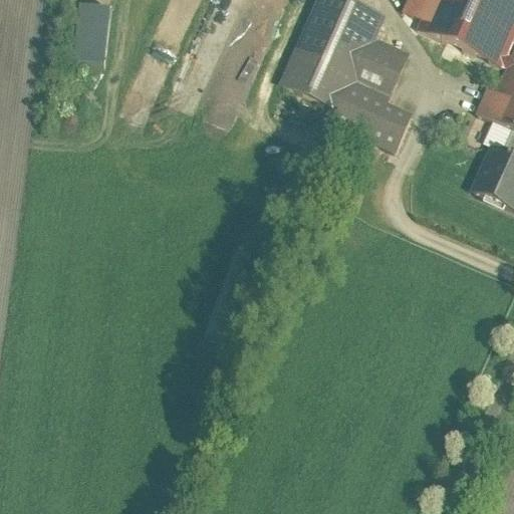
[(344,0),(320,0),(280,86),(333,111),(326,127),(392,158),(410,116),(382,104),(407,53),(377,40),(387,19),(344,0)]
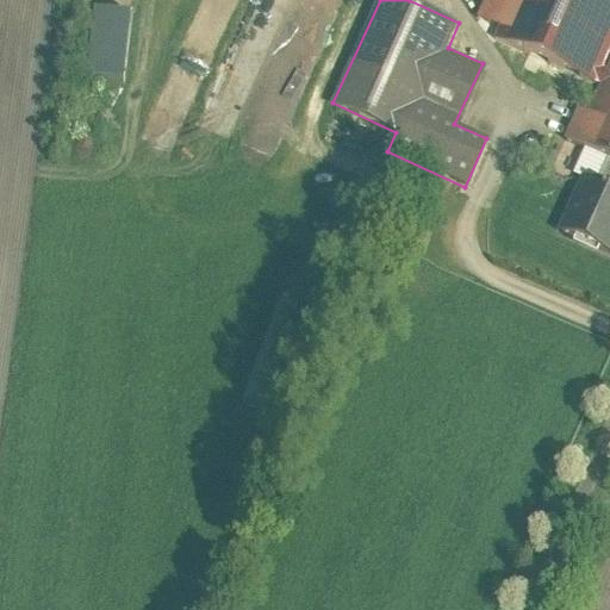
[(500,24),(493,39),(599,85),(586,114),(574,110),(562,138),(578,144),(565,176),(572,180),(551,230),(609,255),(609,0),(495,0),(487,18),(500,24)]
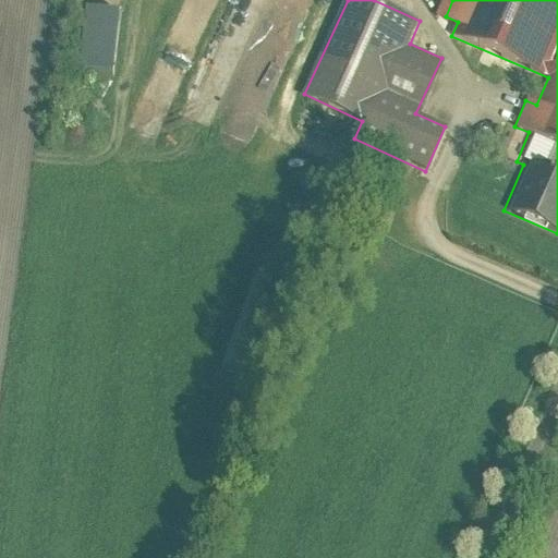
[(83,1),(77,70),(110,72),(117,4),(83,1)]
